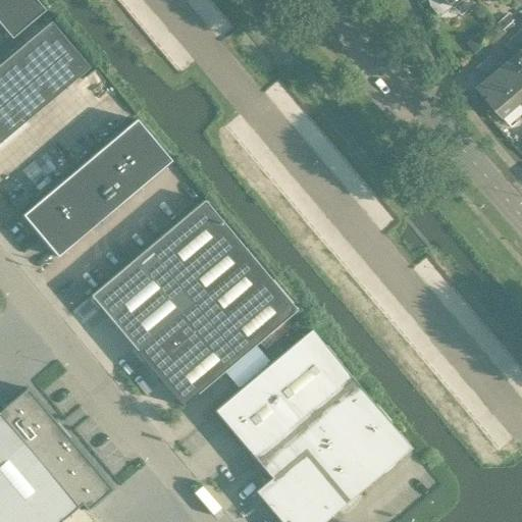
[(0,0),(0,25),(10,39),(42,12),(32,0),(0,0)]
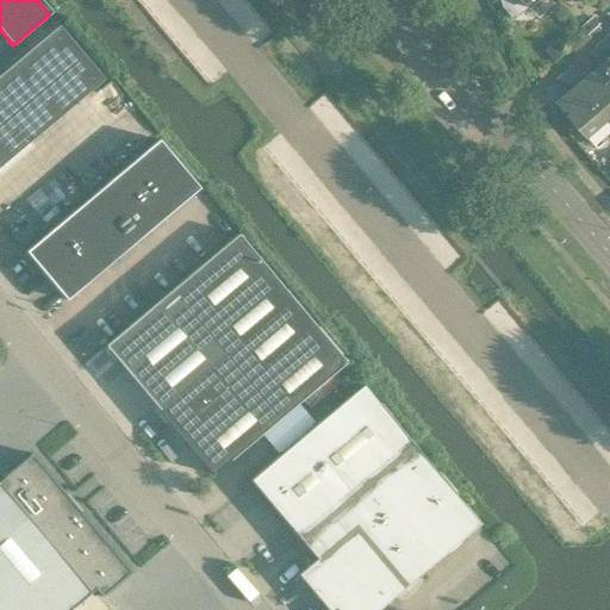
[(500,0),(504,7),(515,20),(529,8),(530,10),(540,0),(500,0)]
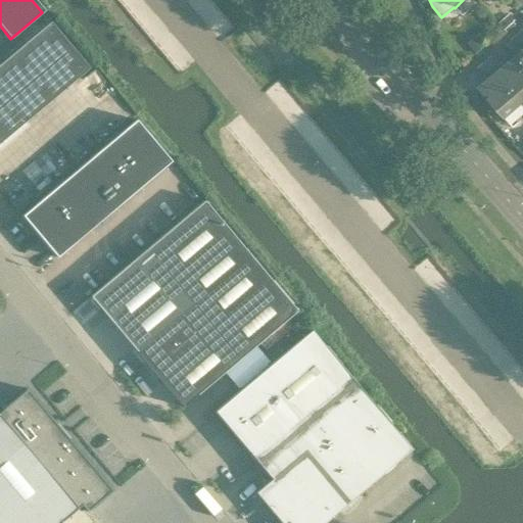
[(50,21),(0,63),(0,143),(90,68),(50,21)]
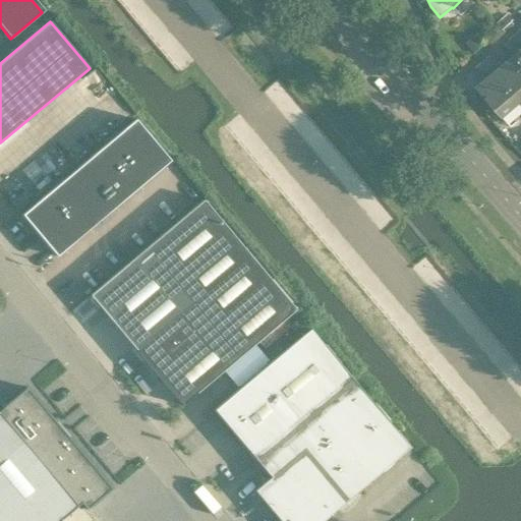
[(516,34),(509,40),(509,41),(520,54),(511,61),(520,72),(520,40),(517,35),(516,34)]
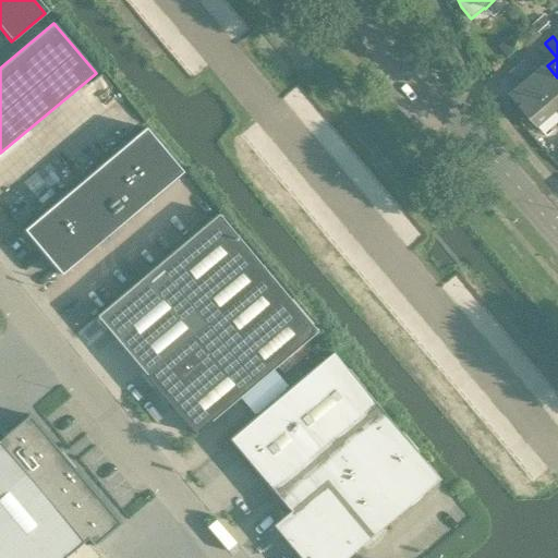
[(525,59),(517,67),(518,68),(556,112),(557,111),(557,77),(547,65),(538,74),(526,60),(525,59)]
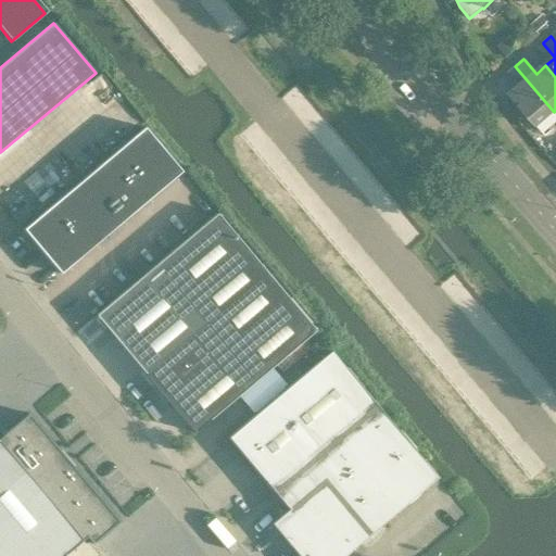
[(515,66),(507,73),(508,74),(520,88),(509,97),(528,118),(535,128),(538,126),(554,112),(516,67),(515,66)]
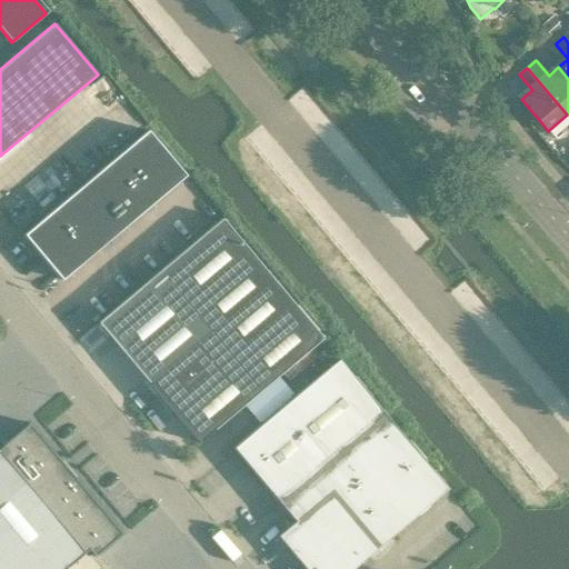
[(23,235),(61,280),(186,177),(148,131),(23,235)]
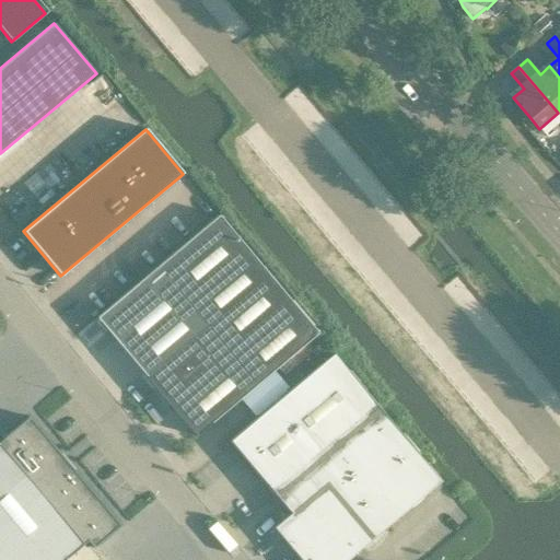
[(25,207),(12,217),(20,226),(33,216),(25,207)]
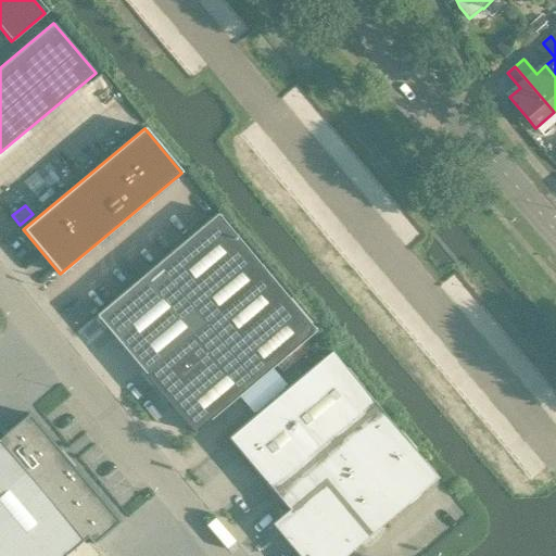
[(96,315),(115,339),(194,433),(315,330),(216,213),(96,315)]
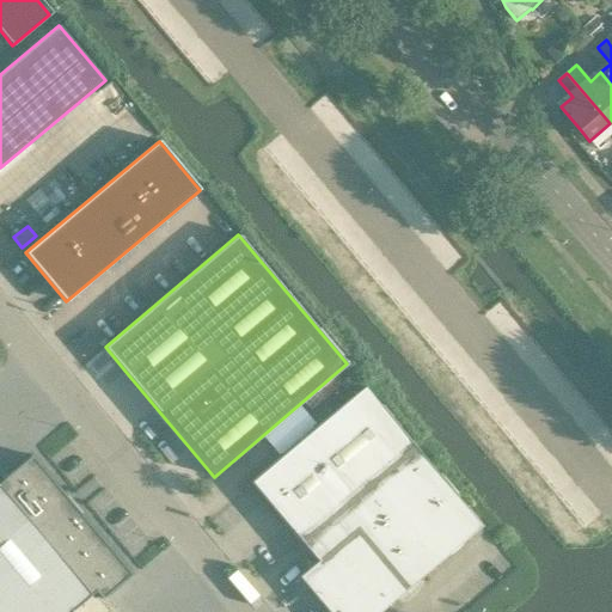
[(250,482),(301,543),(415,446),(363,386),(250,482)]
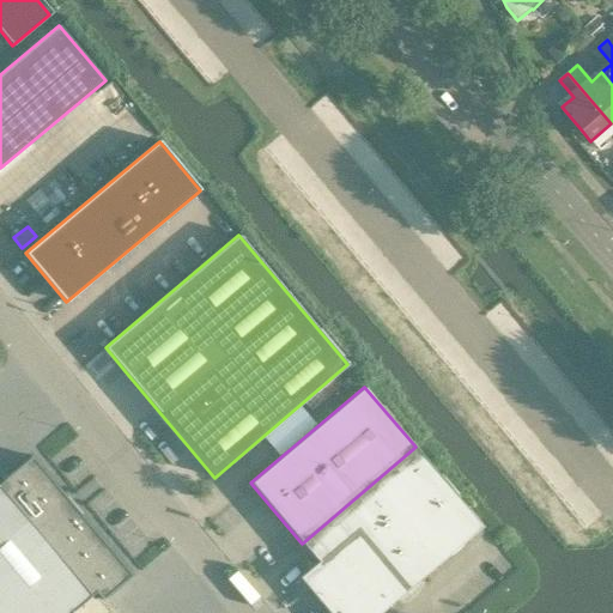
[(416,447),(302,544),(317,562),(298,577),(299,578),(357,530),(407,590),(483,527),(416,447)]
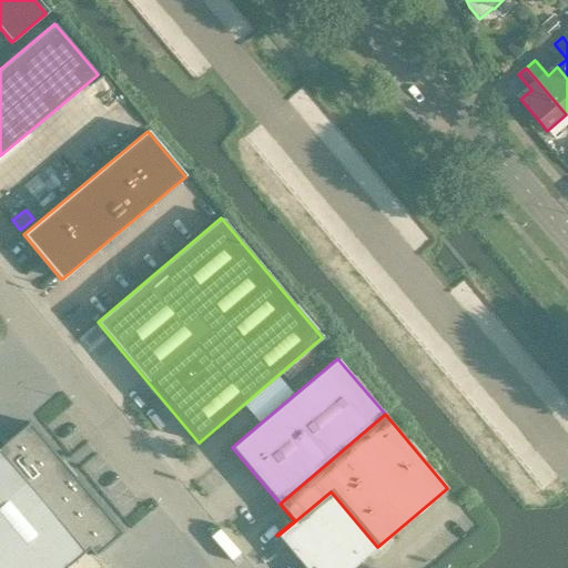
[(2,445),(0,446),(0,567),(64,567),(88,549),(94,556),(122,533),(29,422),(1,445),(2,445)]
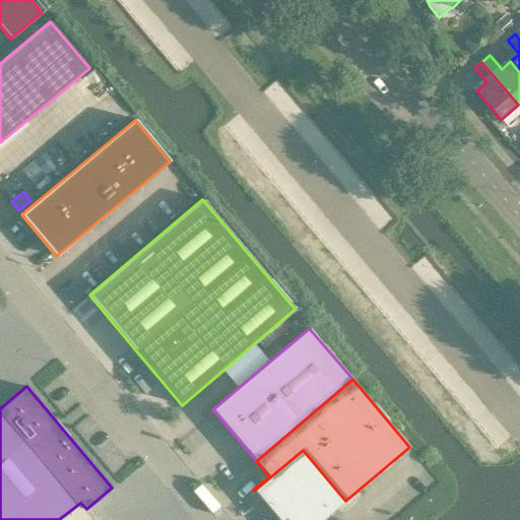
[(278,519),(322,519),(345,501),(303,450),(254,491),(278,519)]
